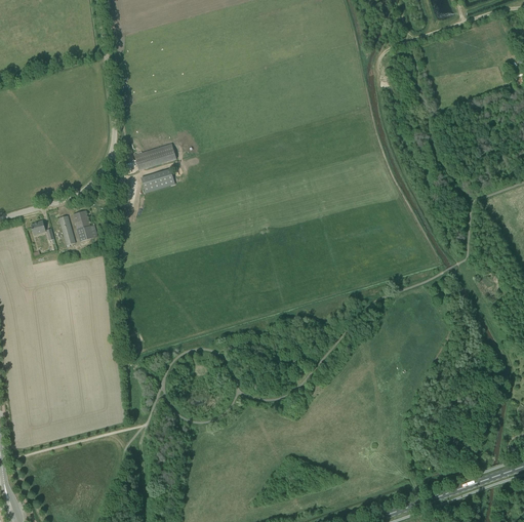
[(170,142),(133,153),(137,168),(175,157),(170,142)]
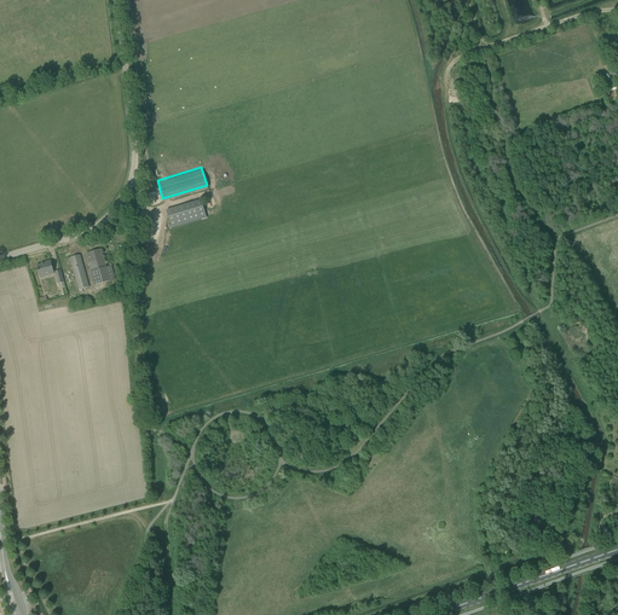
[(165,207),(171,225),(206,214),(200,197),(165,207)]
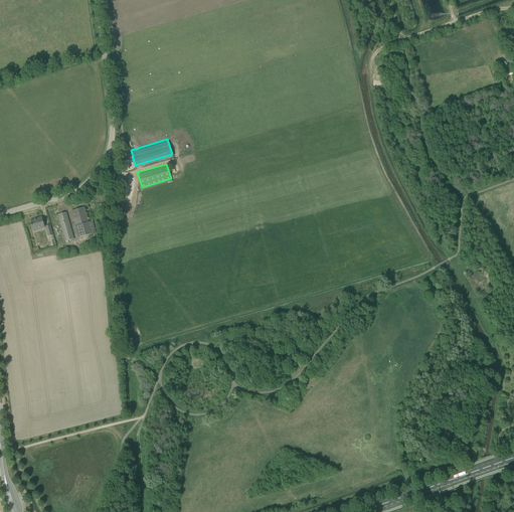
[(74,222),(77,234),(95,229),(92,218),(88,219),(83,204),(70,207),(74,222)]
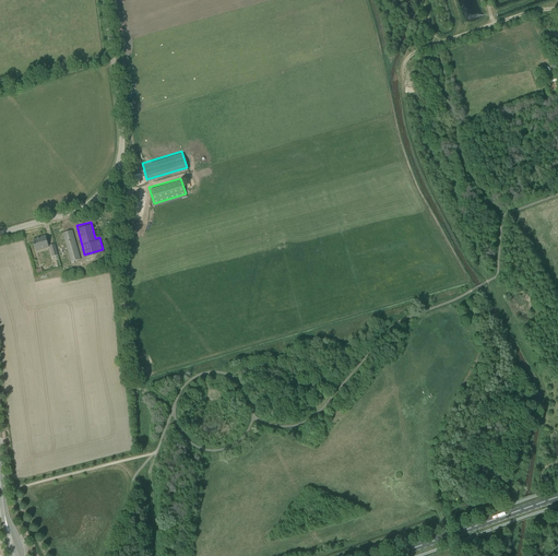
[(63,235),(70,259),(79,257),(72,233),(71,227),(62,229),(63,235)]
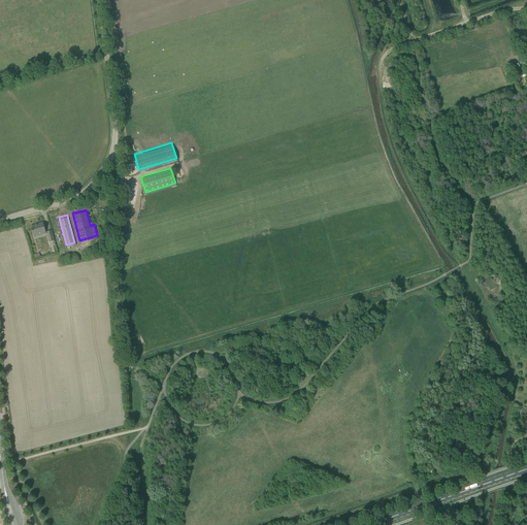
[(30,224),(31,228),(33,234),(45,231),(42,220),(36,221),(36,222),(30,224)]
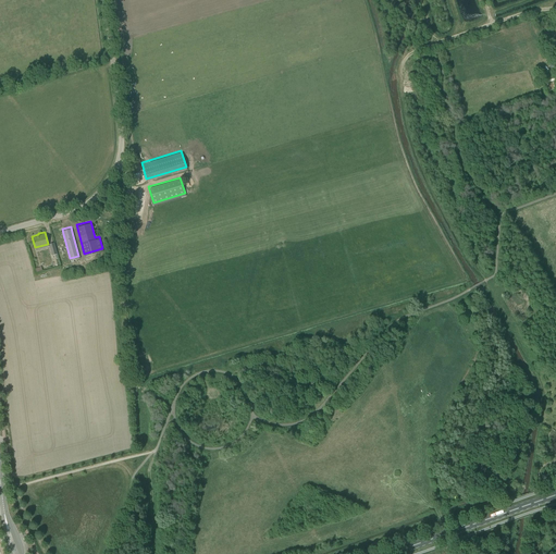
All buildings are outlined.
